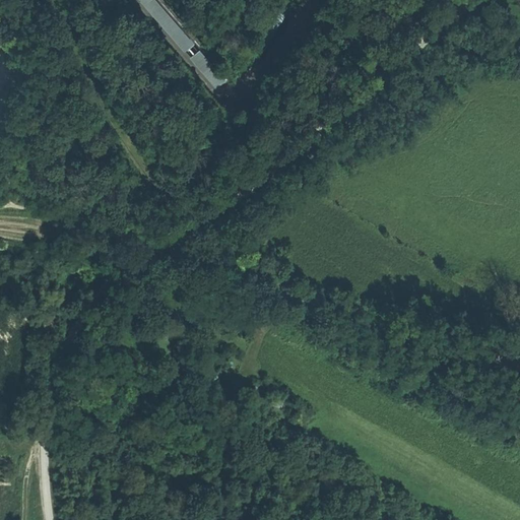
[(138,0),(185,51),(194,43),(155,0),(138,0)]
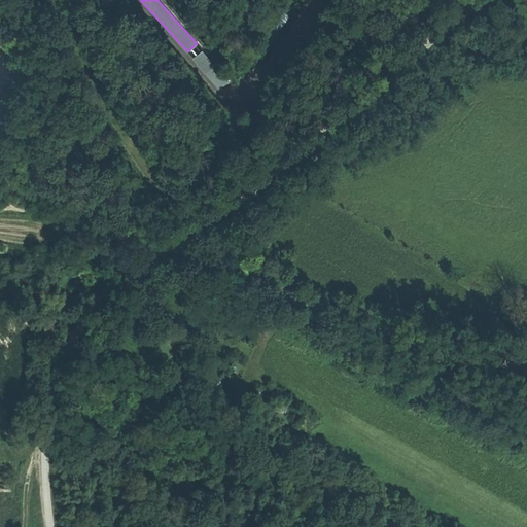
[(194,57),(203,48),(198,42),(188,51),(194,57)]
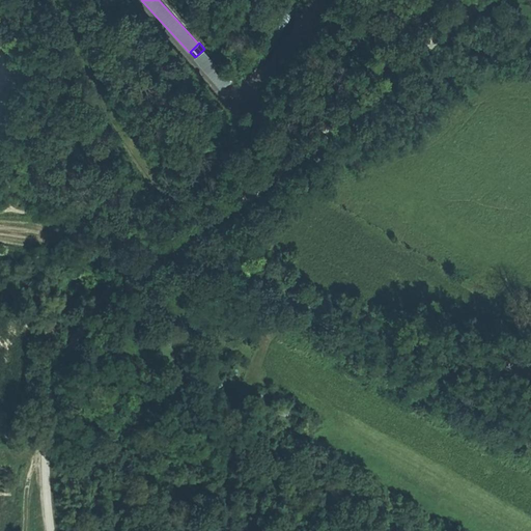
[(221,90),(230,82),(202,51),(194,59),(221,90)]
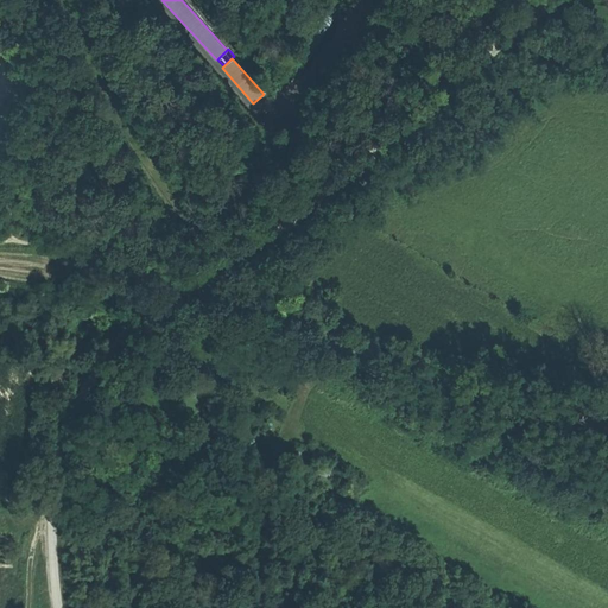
[(279,92),(285,95),(296,80),(290,76),(279,92)]
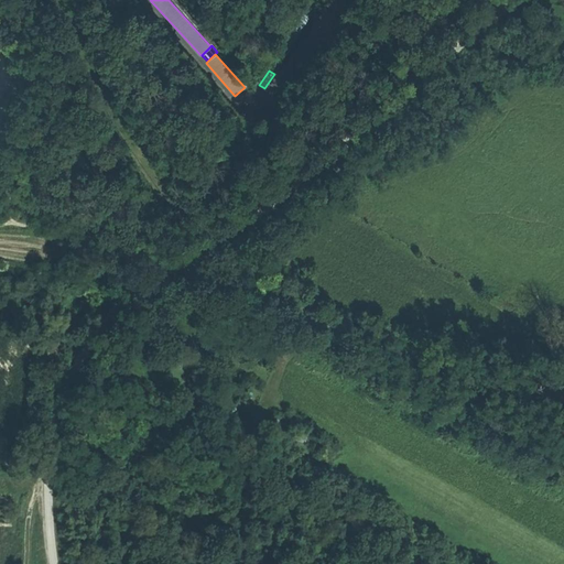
[(44,357),(55,360),(58,348),(47,345),(44,357)]
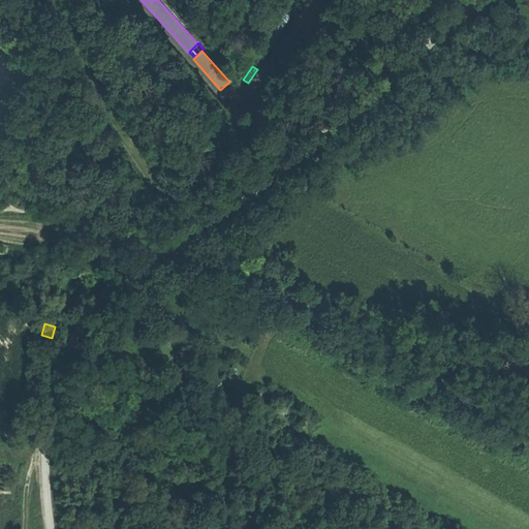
[(274,413),(286,416),(288,409),(276,406),(274,413)]
